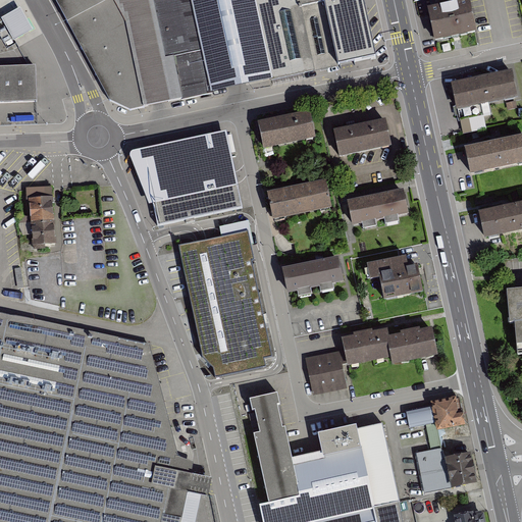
[(55,0),(107,97),(128,109),(142,105),(125,25),(111,0),(55,0)]
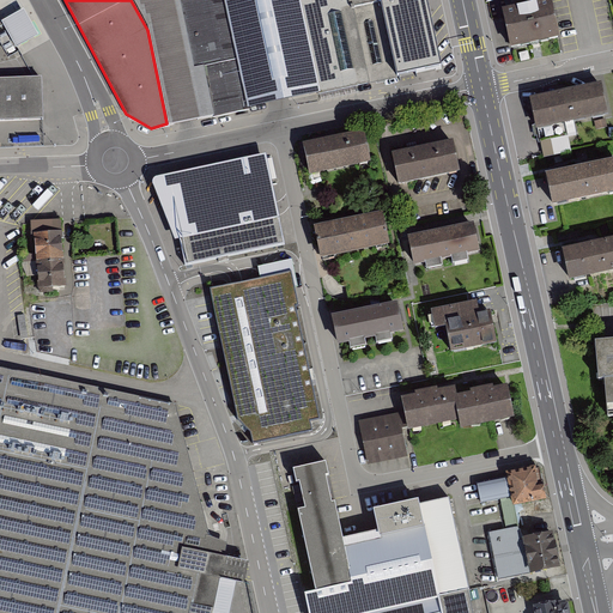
[(176,0),(192,70),(200,68),(211,116),(438,68),(424,0),(176,0)]
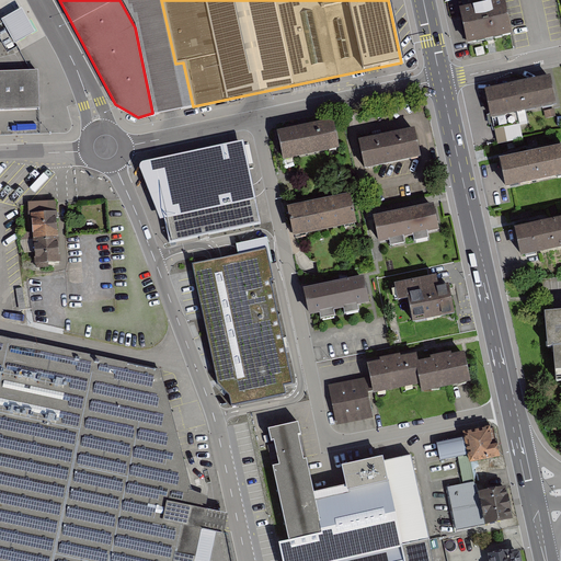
[(512,32),(504,0),(490,0),(489,0),(464,6),(460,7),(468,42),(512,32)]
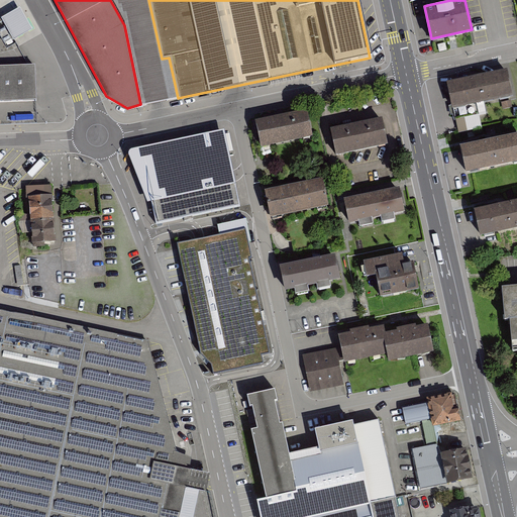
[(20,5),(1,16),(13,37),(32,26),(20,5)]
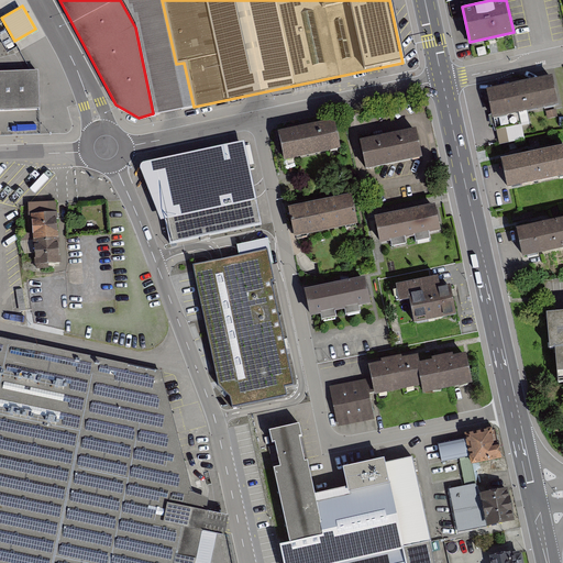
[(40,72),(0,73),(0,111),(43,110),(40,72)]
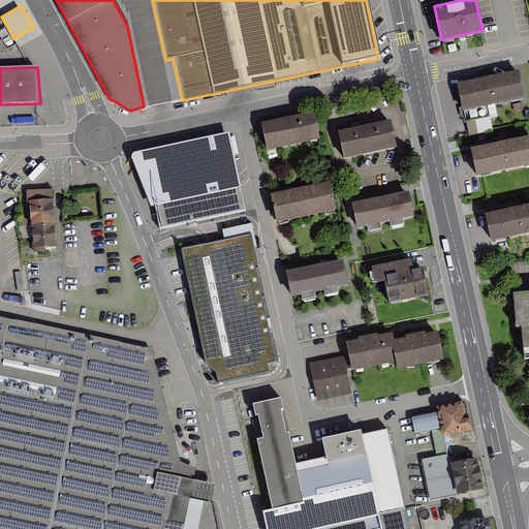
[(518,70),(456,85),(462,113),(524,98),(518,70)]
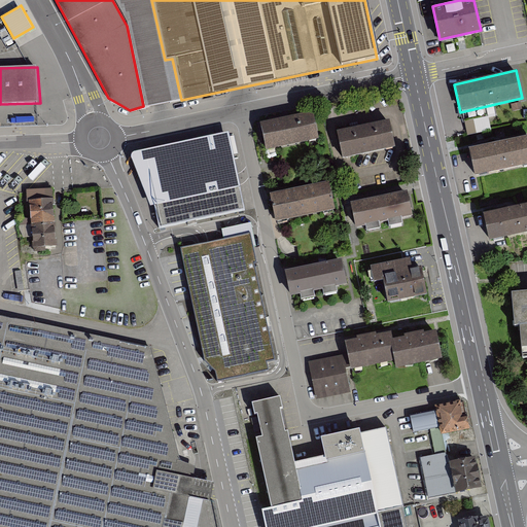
[(314,113),(260,124),(266,149),(318,139),(314,113)]
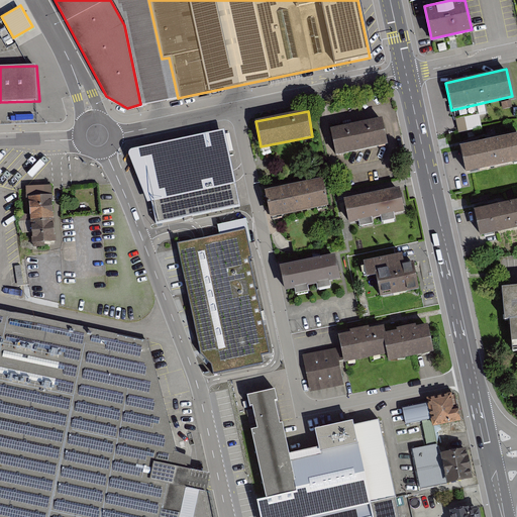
[(382,119),(331,129),(336,153),(387,143),(382,119)]
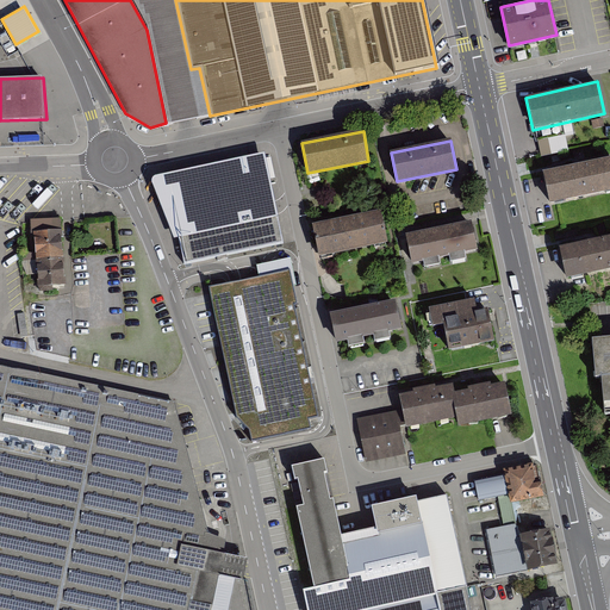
[(265,151),(156,174),(154,176),(153,179),(153,181),(175,237),(179,236),(279,215),(265,151)]
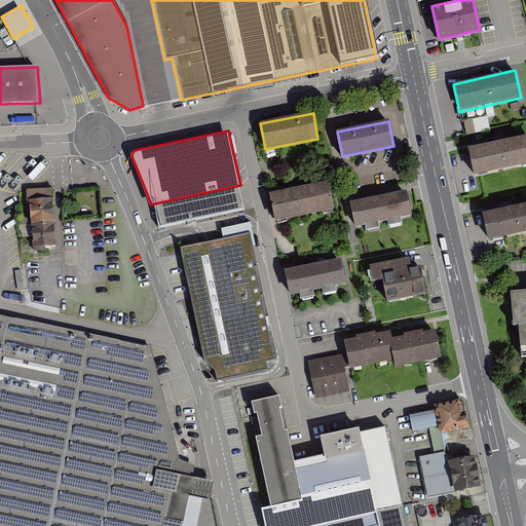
[(525,137),(468,150),(475,178),(525,165),(525,137)]
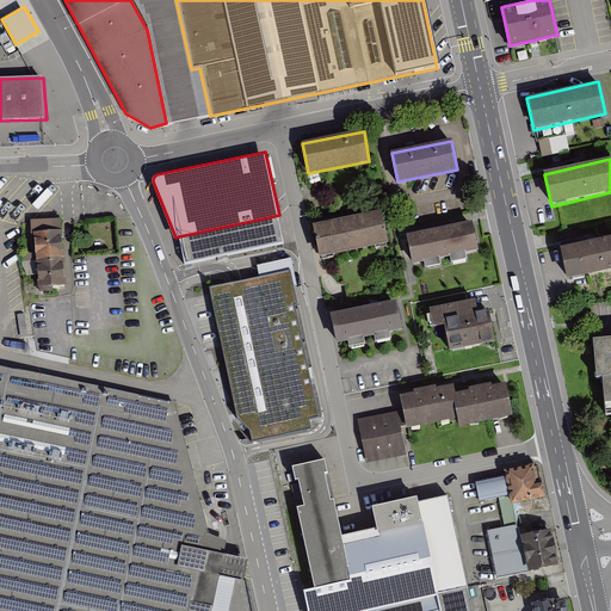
[(382,211),(312,224),(318,255),(388,241),(382,211)]
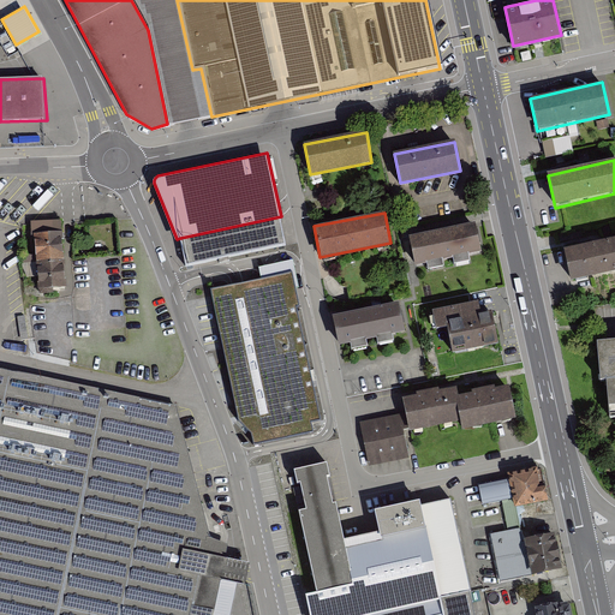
[(281,216),(180,238),(186,267),(287,245),(281,216)]
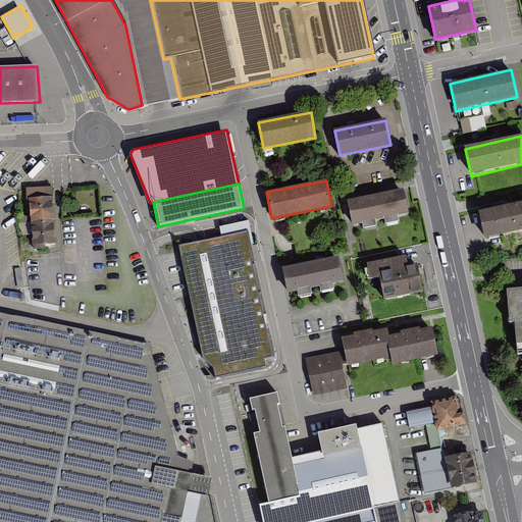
[(53,188),(30,190),(34,244),(57,242),(53,188)]
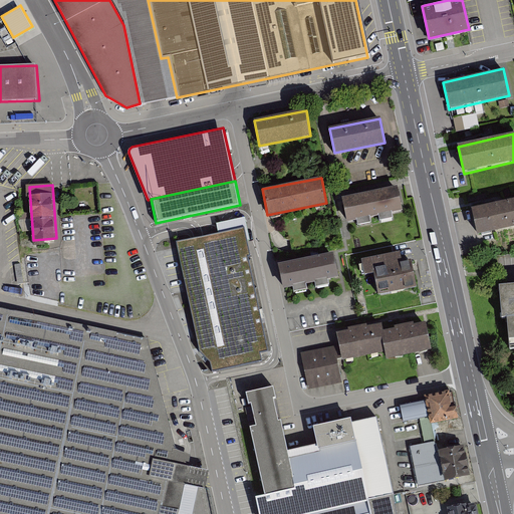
[(397,189),(341,200),(346,222),(402,210),(397,189)]
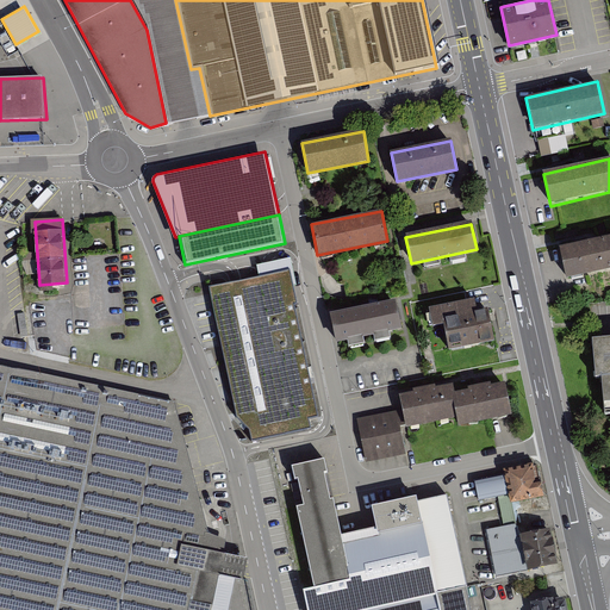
[(609,237),(559,249),(567,281),(609,271),(609,237)]
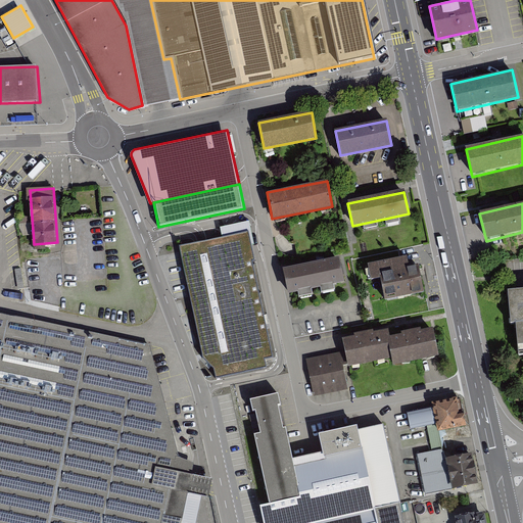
[(388,230),(401,227),(400,222),(387,224),(388,230)]
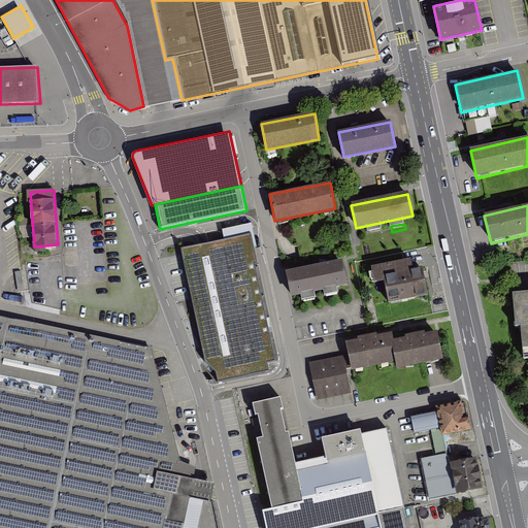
[(251,234),(180,249),(204,363),(217,374),(219,384),(278,371),(251,234)]
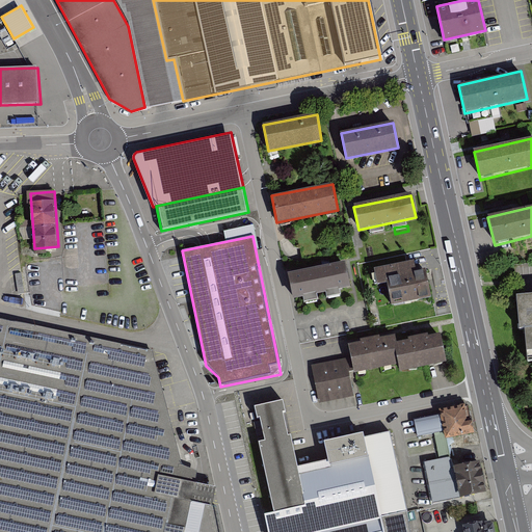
[(344,263),(289,273),(293,298),(349,287),(344,263)]
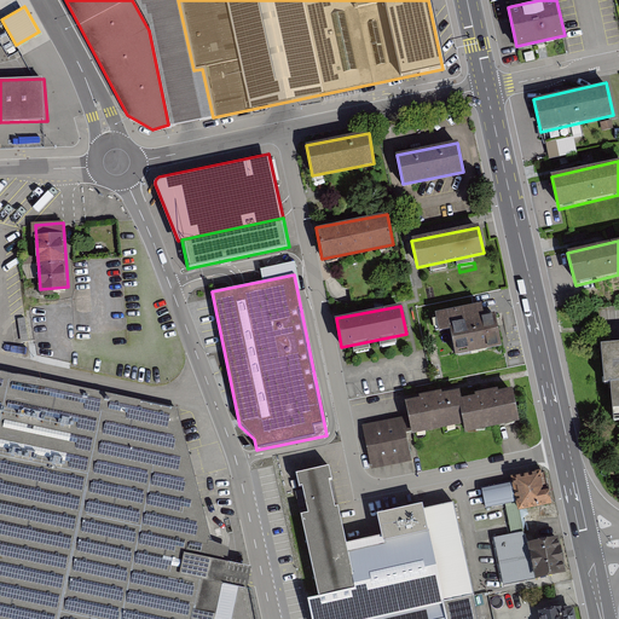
[(484,306),(438,312),(441,333),(452,331),(455,353),(501,347),(496,314),(485,316),(484,306)]
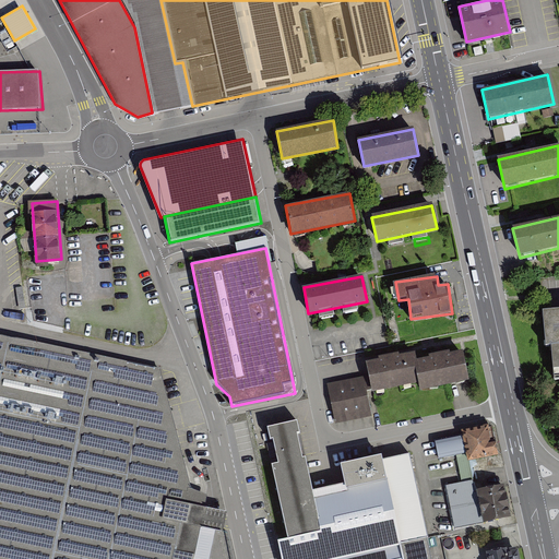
[(558,309),(544,311),(546,346),(551,346),(554,380),(558,379),(558,309)]
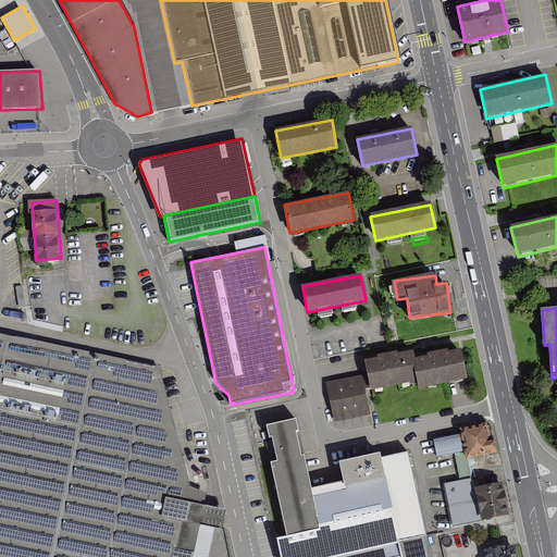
[(189,489),(158,369),(0,335),(0,556),(231,556),(224,525),(227,514),(205,509),(207,496),(189,489)]
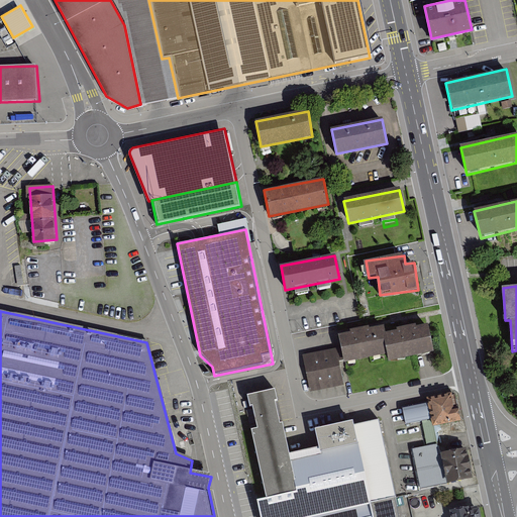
[(341,348),(305,354),(311,390),(344,384),(340,363),(386,354),(387,362),(435,353),(430,327),(386,334),(384,325),(338,333),(341,348)]
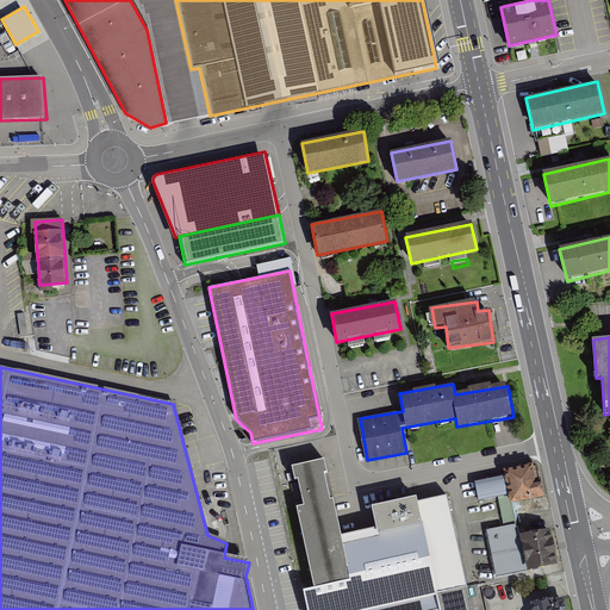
[(323,458),(294,465),(304,504),(294,506),(312,589),(302,591),(305,609),(470,609),(444,497),(417,503),(416,497),(371,508),(375,527),(341,535),(323,458)]
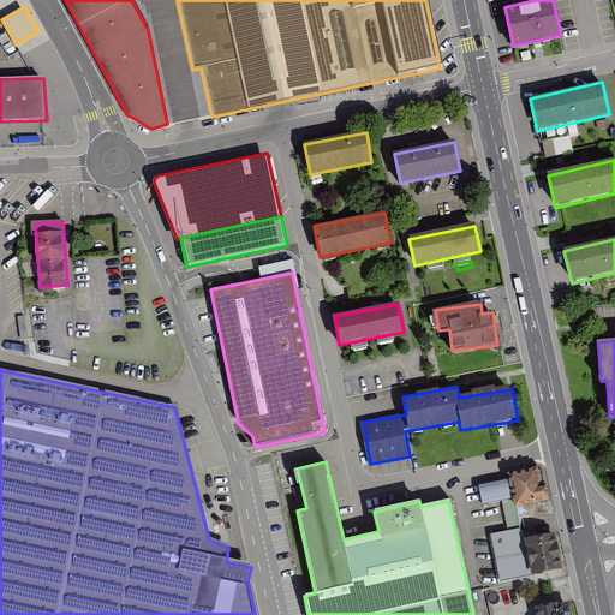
[(511,483),(481,489),(483,503),(511,499),(513,513),(545,507),(539,471),(509,476),(511,483)]
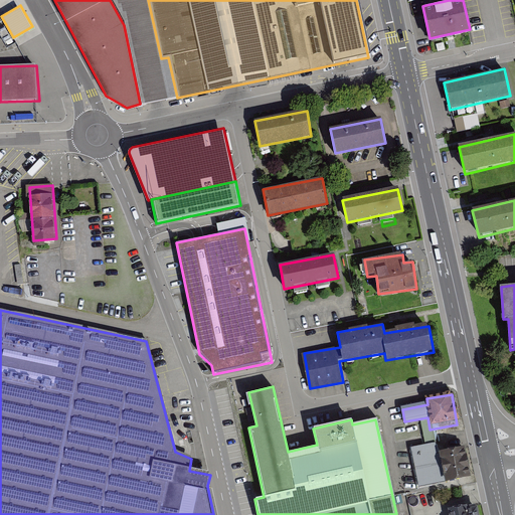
[(433,447),(416,449),(422,486),(473,479),(468,448),(434,453),(433,447)]
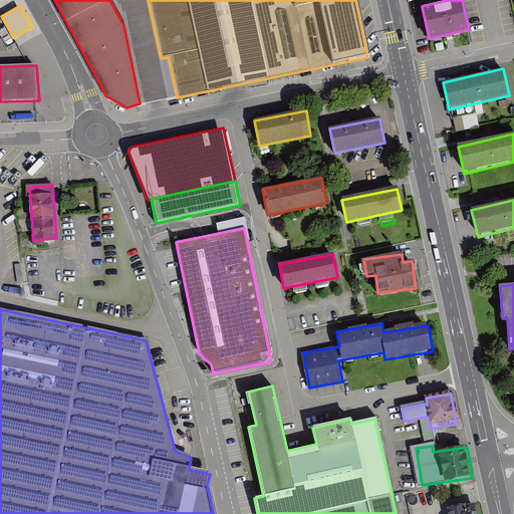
[(449,513),(476,513),(476,508),(467,509),(466,505),(448,508),(449,513)]
